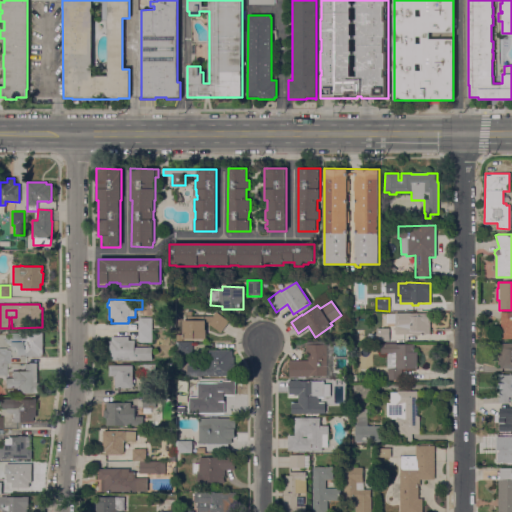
[(205,321),(205,339),(183,339),(182,320),(186,320),(186,311),(191,311),(191,316),(212,316),(215,311),(228,321),(220,332),(207,323),(208,321),(205,321)]
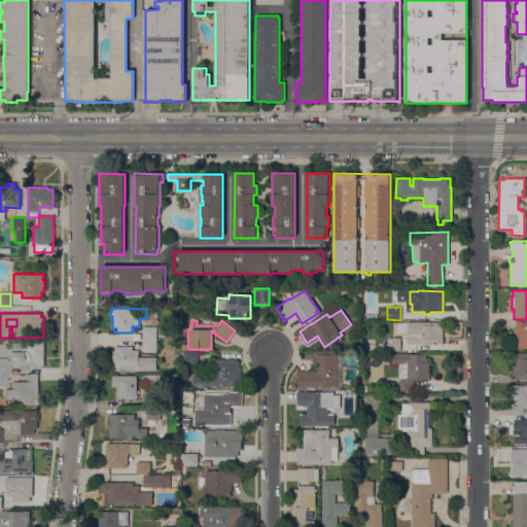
[(526,349),(515,349),(515,321),(526,321),(526,349)]
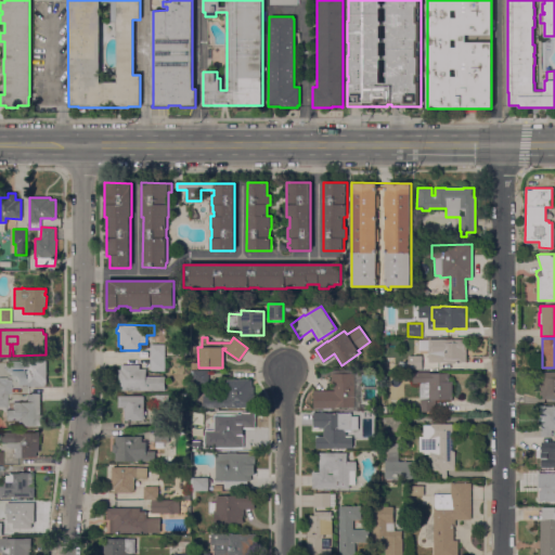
[(427,339),(465,339),(465,362),(454,362),(454,364),(447,364),(447,362),(431,362),(431,355),(427,355),(427,339)]
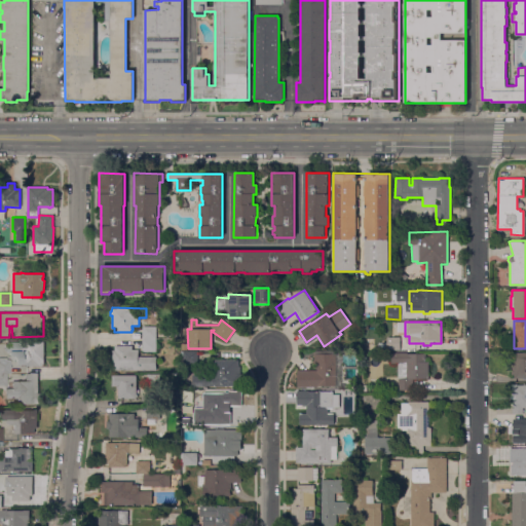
[(142,326),(155,326),(155,340),(142,340),(142,326)]
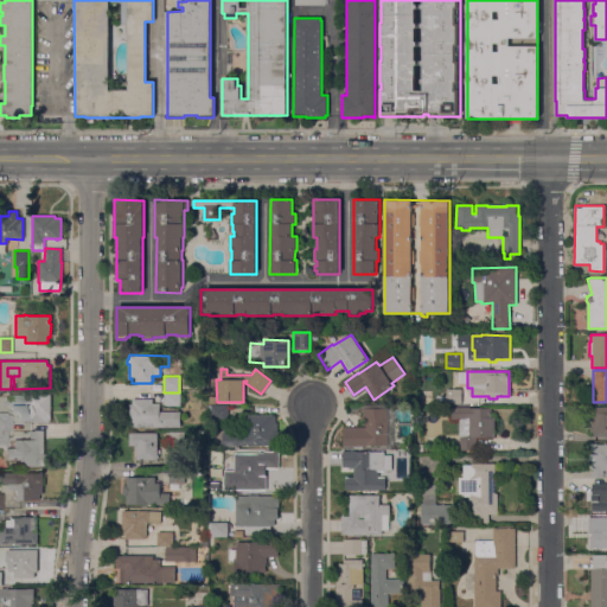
[(460,389),(461,403),(446,404),(446,389),(460,389)]
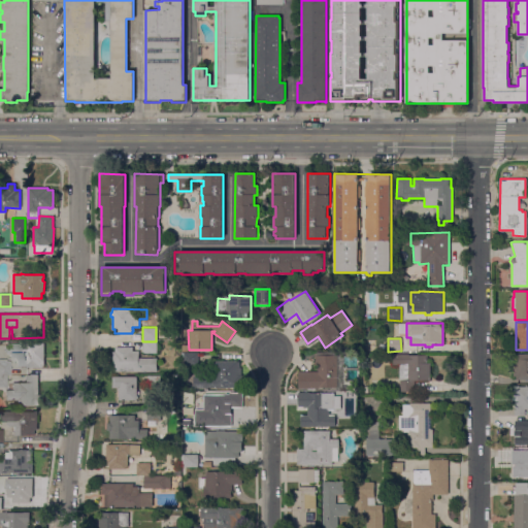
[(156,341),(156,353),(142,353),(142,341),(156,341)]
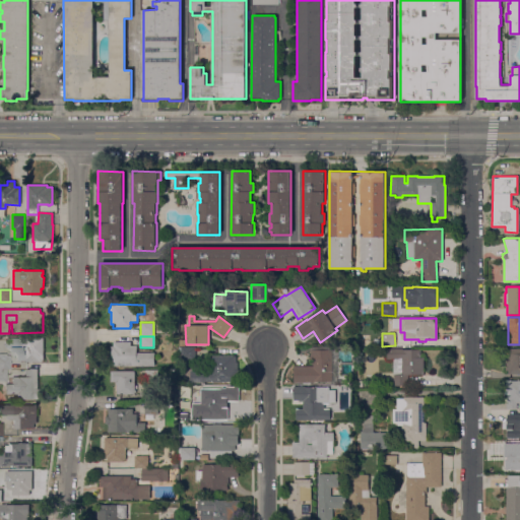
[(6,348),(6,346),(4,346),(3,345),(3,340),(4,339),(6,339),(6,337),(43,337),(43,360),(42,361),(40,362),(22,362),(22,360),(14,360),(14,350),(7,350),(7,348),(6,348)]
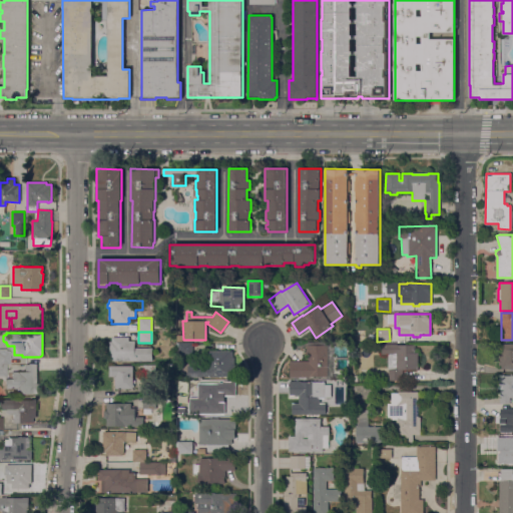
[(109,361),(109,342),(111,342),(111,337),(128,337),(128,342),(134,342),(134,348),(152,348),(152,361),(109,361)]
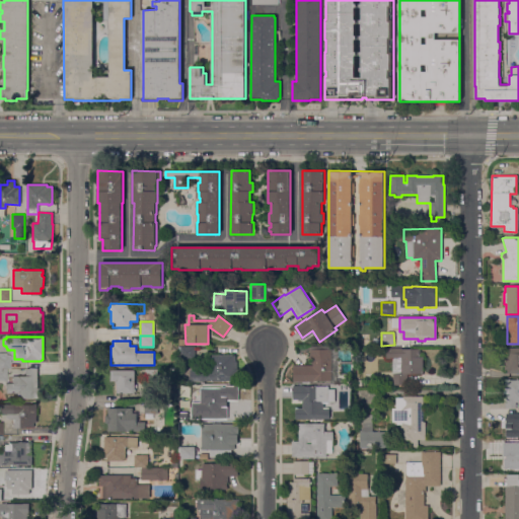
[(194,359),(180,359),(180,347),(194,347),(194,359)]
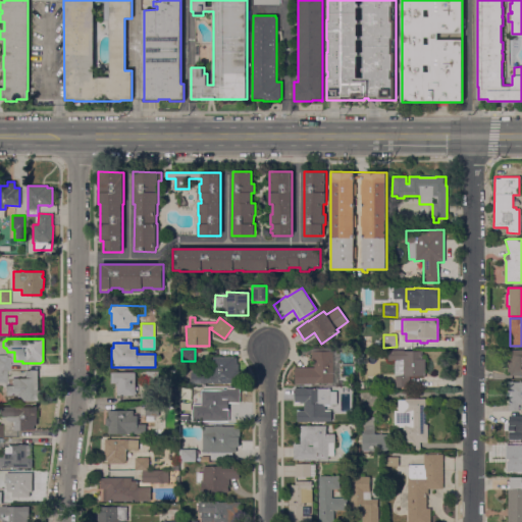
[(312,351),(312,349),(337,349),(337,386),(314,386),(314,383),(311,383),(311,386),(295,386),(295,367),(314,367),(314,360),(311,360),(311,351),(312,351)]
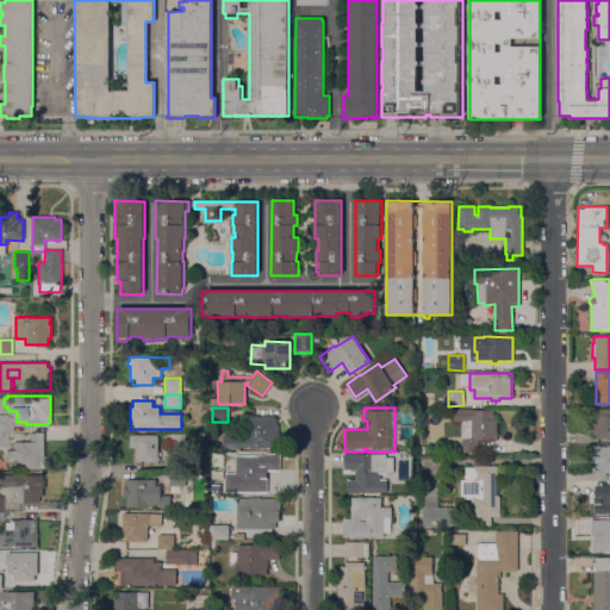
[(471,409),(471,410),(493,410),(493,419),(496,419),(496,440),(478,440),(478,453),(461,452),(461,440),(460,440),(460,422),(453,422),(453,415),(453,409),(471,409)]
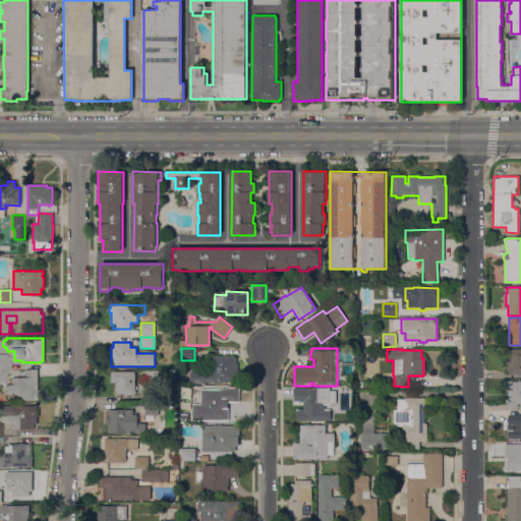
[(520,374),(508,374),(508,371),(506,371),(506,349),(520,349),(520,374)]
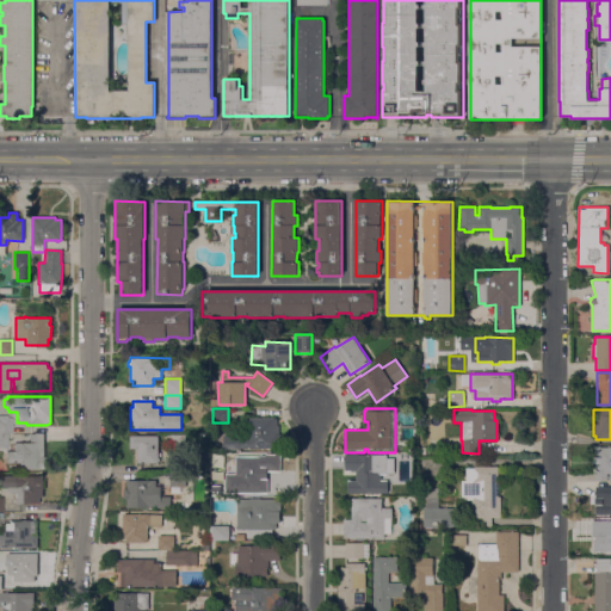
[(7,433),(7,448),(0,448),(0,418),(12,418),(11,432),(7,432),(7,433)]
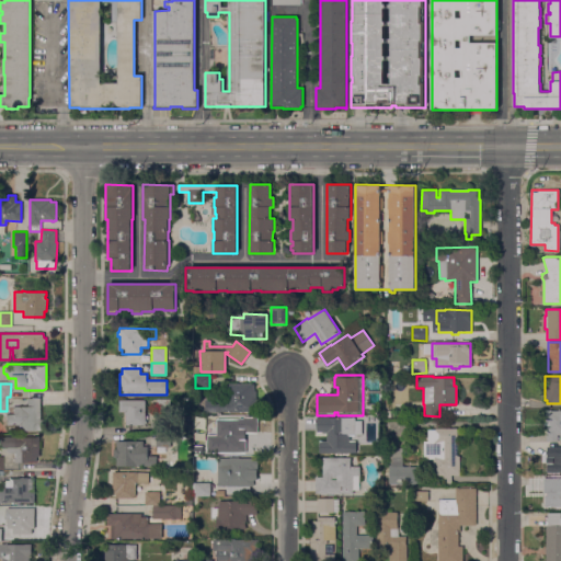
[(253,390),(255,390),(255,399),(256,399),(256,402),(256,408),(258,408),(258,412),(238,412),(229,412),(219,411),(219,413),(205,412),(205,399),(219,400),(219,390),(222,390),(222,384),(253,384),(253,390)]
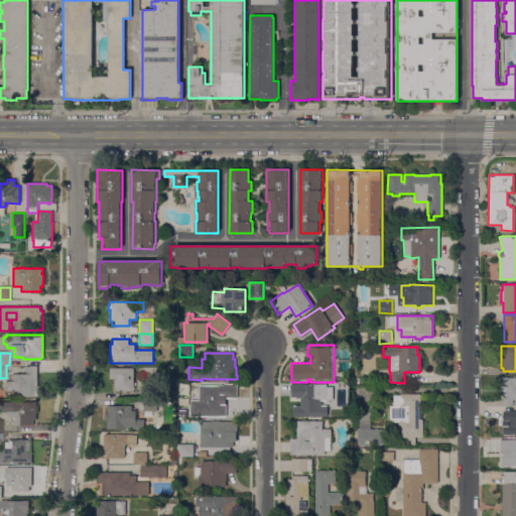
[(36,386),(39,386),(39,396),(16,396),(16,391),(15,391),(15,390),(8,390),(8,391),(6,391),(6,389),(4,389),(4,383),(5,383),(5,380),(9,380),(9,374),(24,374),(24,366),(36,366),(36,386)]
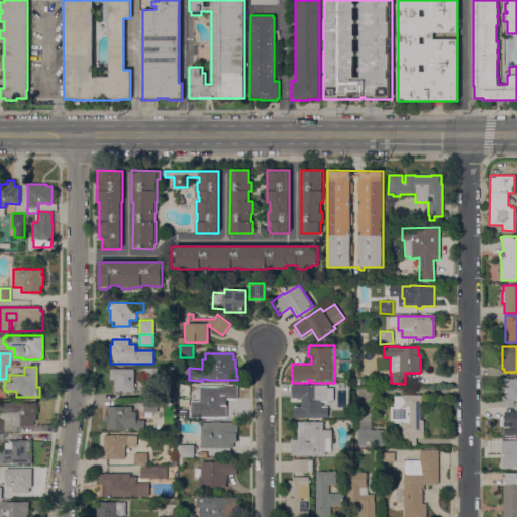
[(157,379),(143,379),(143,368),(157,368),(157,379)]
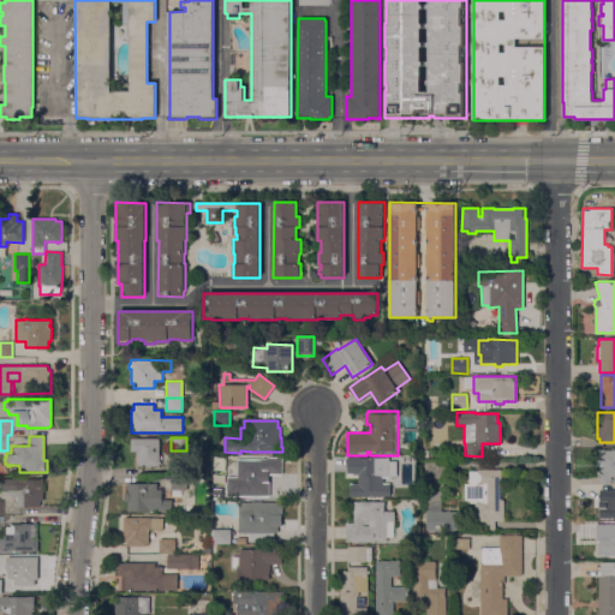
[(159,439),(159,455),(161,455),(161,459),(159,459),(159,461),(160,461),(160,465),(159,465),(159,466),(137,466),(137,454),(136,454),(136,452),(130,452),(130,439),(159,439)]
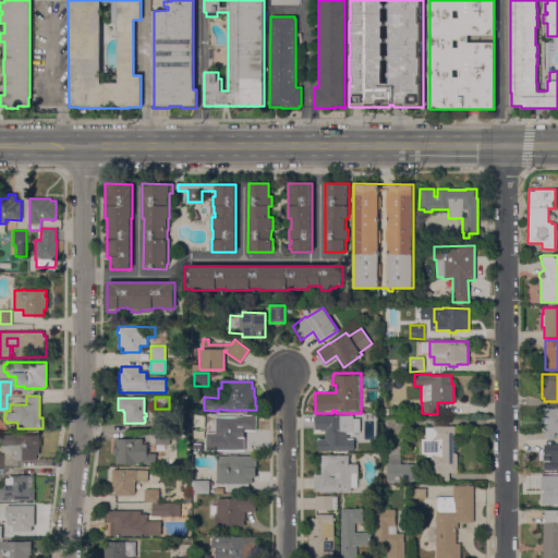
[(557,434),(557,433),(554,433),(554,439),(543,439),(543,424),(541,424),(541,420),(542,420),(542,417),(541,416),(541,412),(542,411),(542,409),(555,409),(555,407),(557,407),(557,409),(557,408),(557,434)]
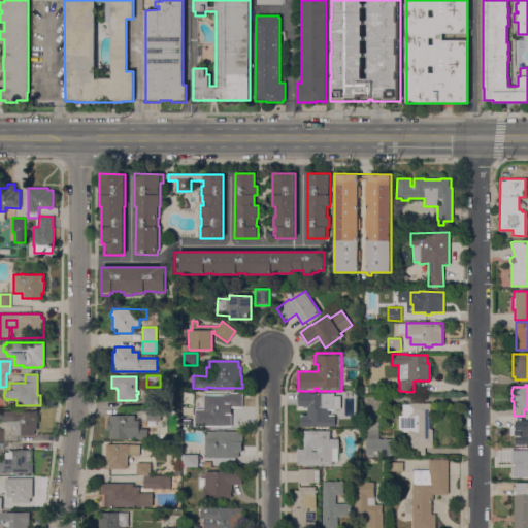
[(309,393),(333,393),(340,393),(340,408),(333,408),(333,409),(328,409),(328,416),(334,416),(334,426),(300,426),(300,415),(307,415),(307,407),(298,407),(298,392),(309,392),(309,393)]
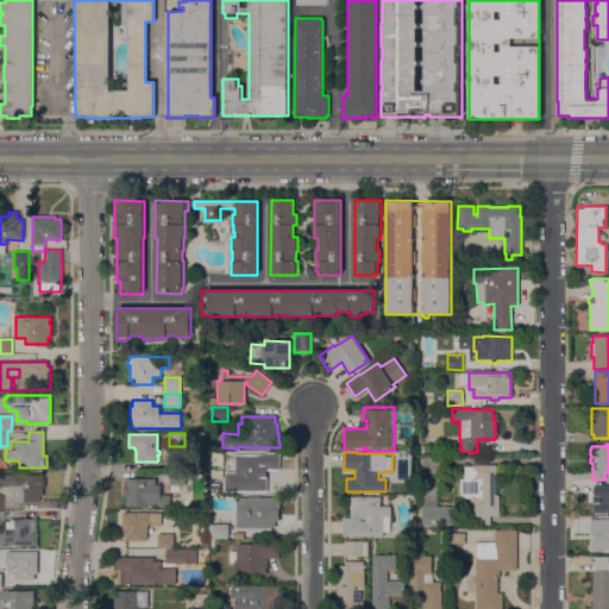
[(224,472),(224,462),(237,462),(237,457),(238,457),(238,456),(258,456),(258,453),(278,453),(278,470),(267,470),(267,485),(236,485),(236,491),(224,491),(224,472)]
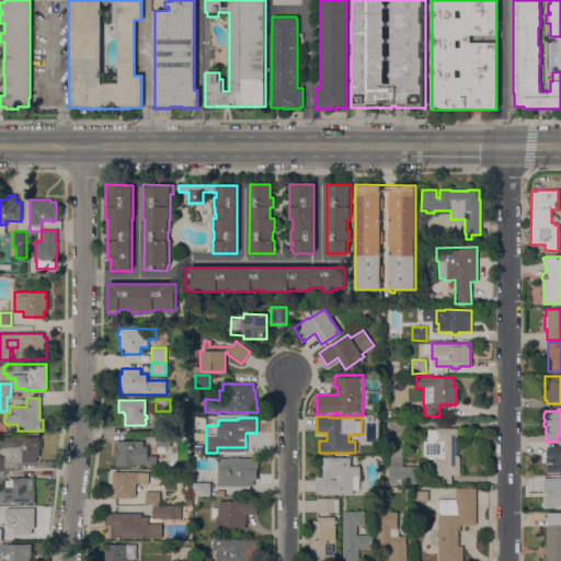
[(156,434),(156,420),(170,420),(170,434),(156,434)]
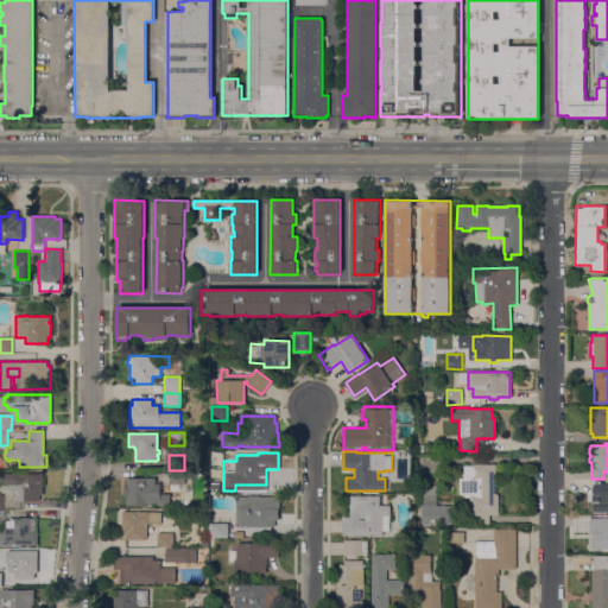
[(495,494),(498,494),(498,515),(489,515),(489,523),(474,523),(474,511),(469,511),(469,496),(464,498),(464,494),(458,494),(458,479),(463,479),(463,466),(472,466),(472,464),(495,464),(495,494)]
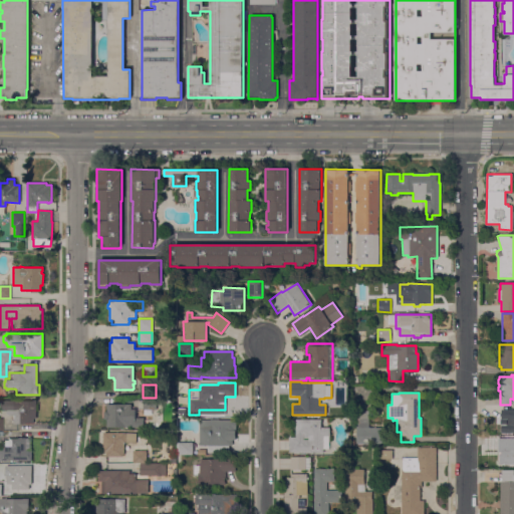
[(156,409),(143,409),(143,398),(156,398),(156,409)]
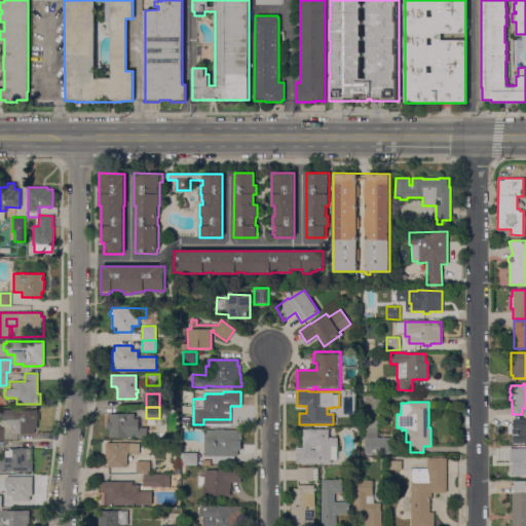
[(0,409),(37,409),(36,428),(34,428),(34,434),(11,434),(11,429),(12,429),(13,424),(8,424),(5,422),(5,419),(0,419),(0,409)]
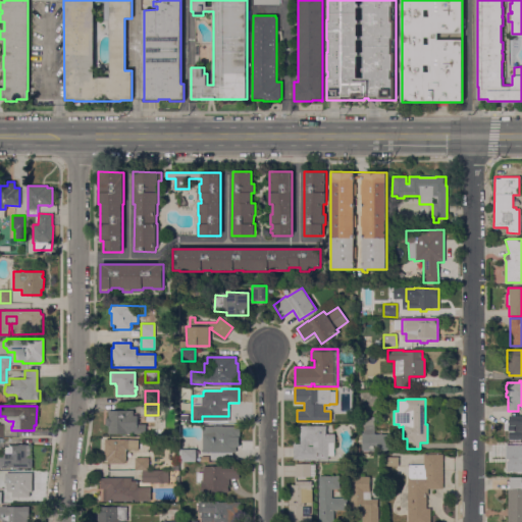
[(133,410),(133,416),(137,416),(137,424),(145,424),(145,433),(107,433),(107,425),(105,425),(105,418),(108,418),(108,411),(133,410)]
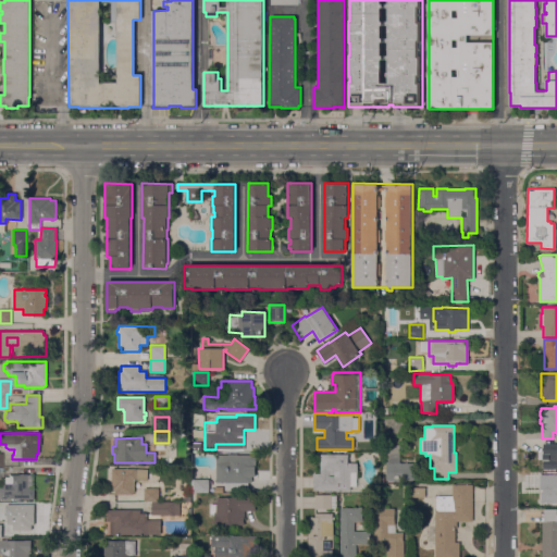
[(556,468),(556,443),(542,444),(541,468),(556,468)]
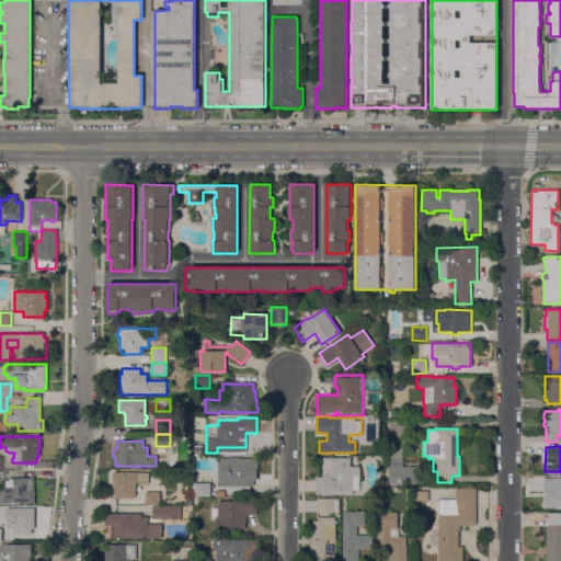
[(416,483),(415,483),(415,484),(388,484),(389,467),(389,448),(402,448),(402,467),(415,467),(415,468),(416,468),(416,483)]
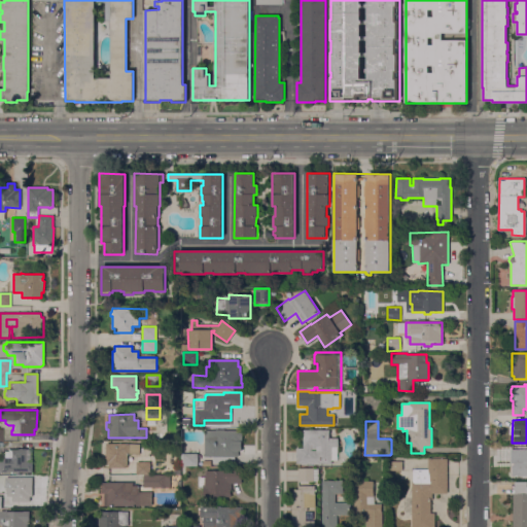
[(242,430),(242,440),(241,440),(241,443),(240,443),(240,450),(238,450),(238,457),(211,456),(211,454),(210,454),(210,451),(211,451),(211,449),(212,449),(212,440),(204,440),(204,430),(215,430),(215,429),(224,429),(224,430),(242,430)]
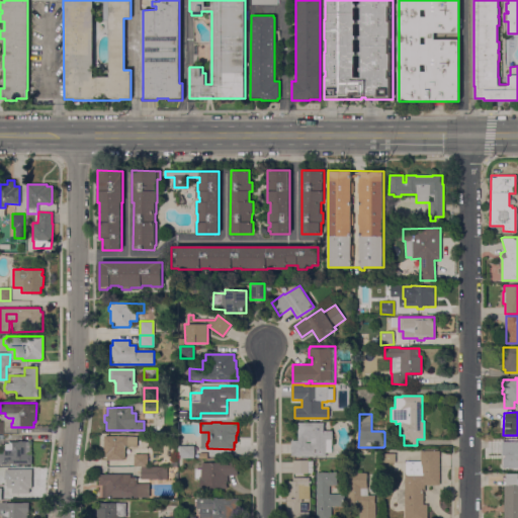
[(323,431),(332,431),(332,439),(331,439),(331,452),(326,452),(326,455),(290,456),(290,440),(297,440),(297,423),(323,423),(323,431)]
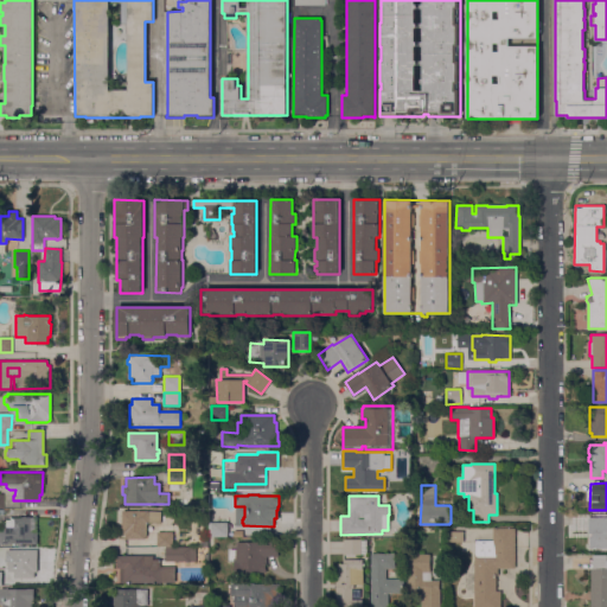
[(160,511),(160,523),(144,523),(144,534),(146,534),(146,537),(145,537),(145,540),(125,540),(125,534),(121,534),(121,511),(160,511)]
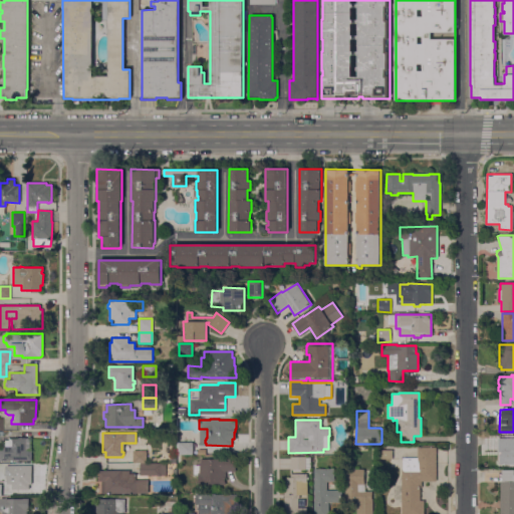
[(513,437),(497,438),(497,465),(513,464),(513,437)]
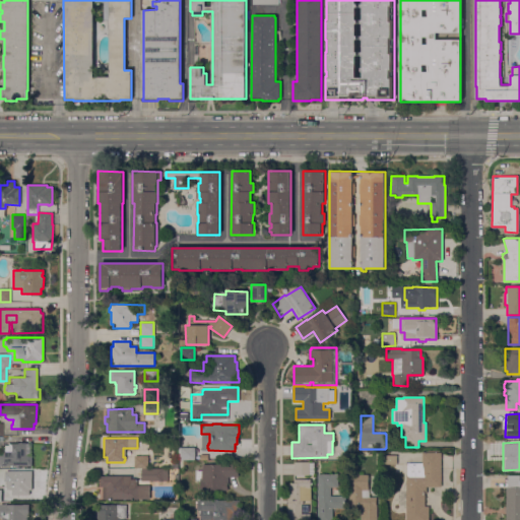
[(0,449),(2,448),(3,448),(3,445),(7,445),(7,443),(25,443),(25,452),(27,452),(27,455),(31,455),(31,466),(0,465),(0,449)]
